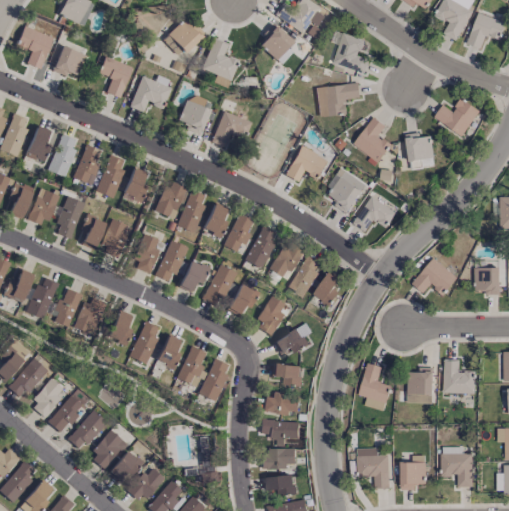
[(95,4),(86,0),(62,0),(56,14),(84,27),(95,4)]
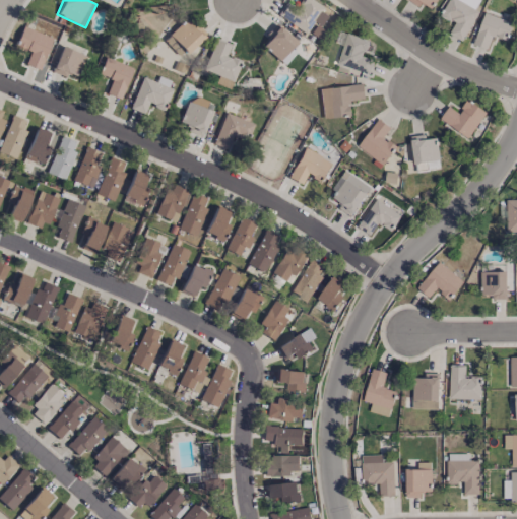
[(439,0),(409,0),(423,8),(425,4),(434,9),(439,0)]
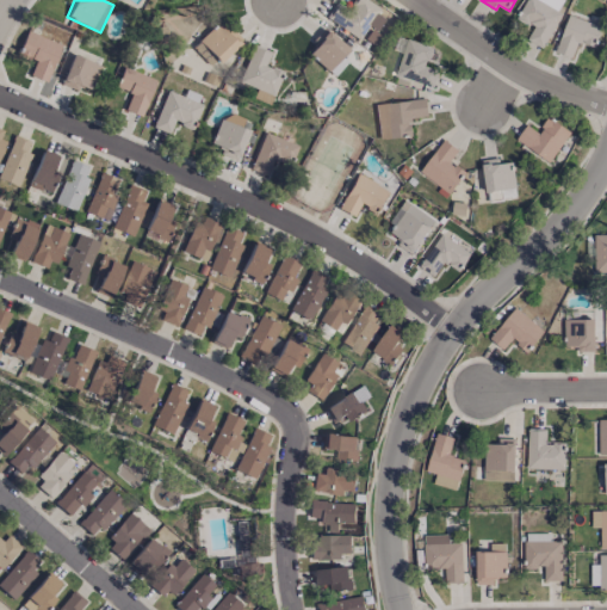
[(567,0),(530,0),(520,19),(537,28),(530,41),(546,49),(565,13),(562,11),(567,0)]
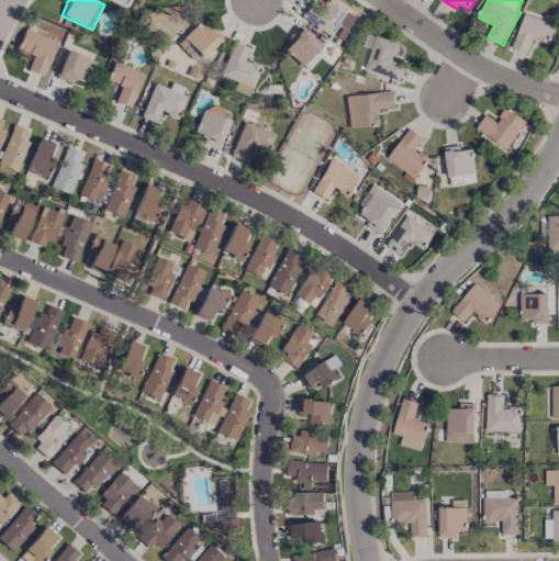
[(514,48),(529,54),(535,38),(550,45),(558,25),(527,14),(514,48)]
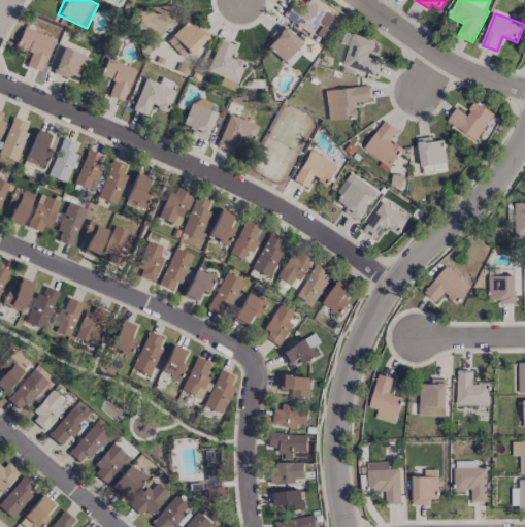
[(191,57),(209,38),(192,20),(169,41),(181,53),(184,50),(191,57)]
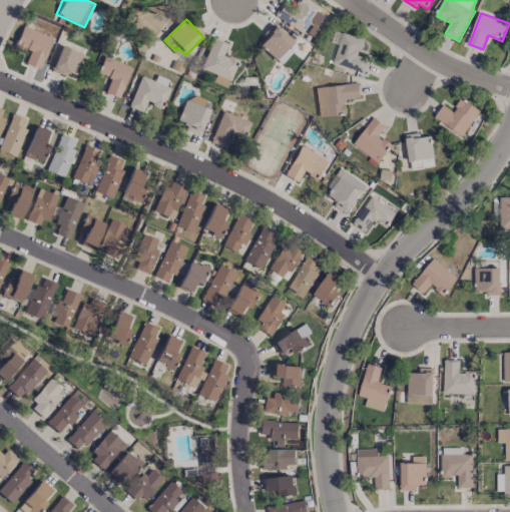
[(295,42),(275,24),(264,35),(268,39),(262,46),(278,61),(295,42)]
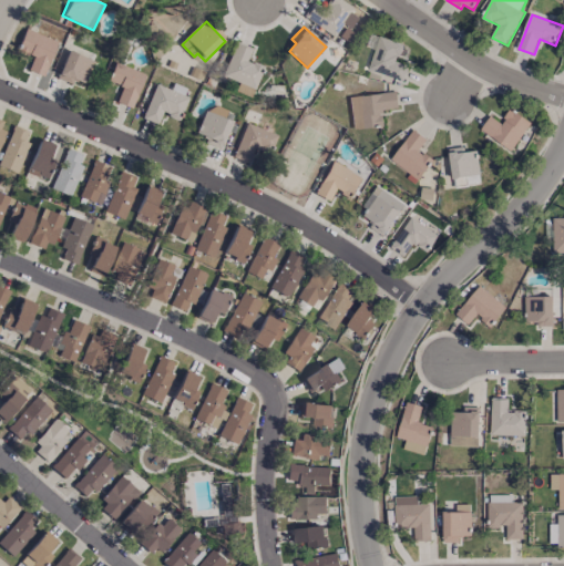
[(20,51),(37,59),(31,71),(45,78),(60,42),(29,30),(20,51)]
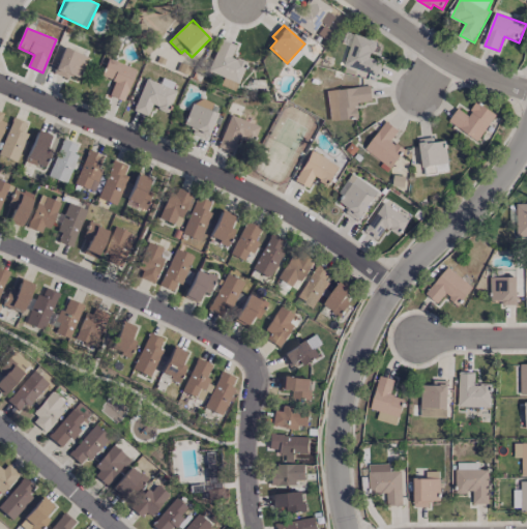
[(346,65),(379,76),(383,61),(374,58),(379,40),(355,34),(346,65)]
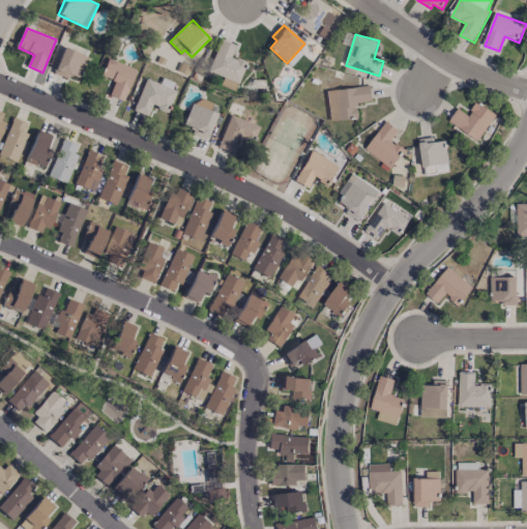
[(239,84),(249,63),(233,57),(237,46),(223,39),(209,71),(239,84)]
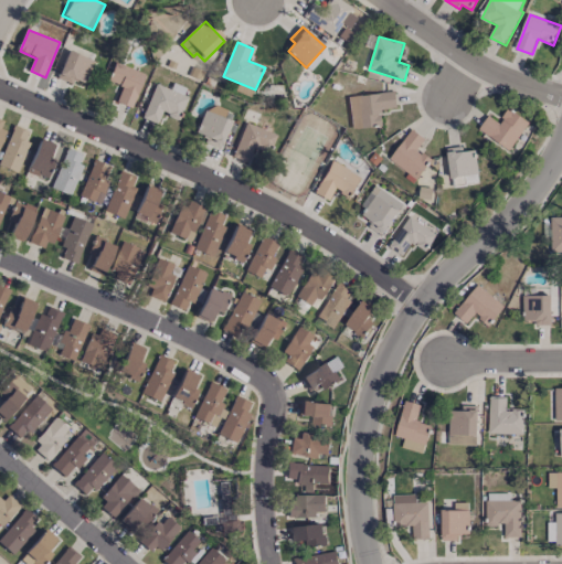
[(78,82),(86,85),(96,62),(70,51),(59,78),(76,86),(78,82)]
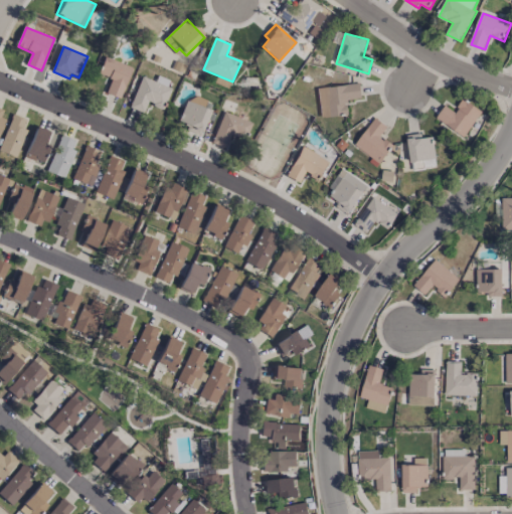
[(296,51),(290,47),(280,61),(285,65),(296,51)]
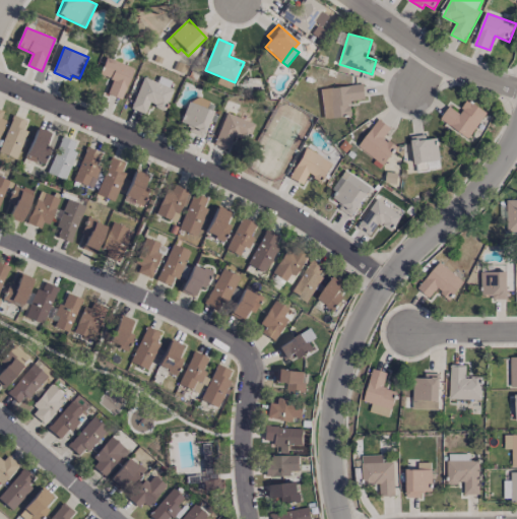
[(124,100),(135,68),(107,58),(102,76),(114,80),(109,95),(124,100)]
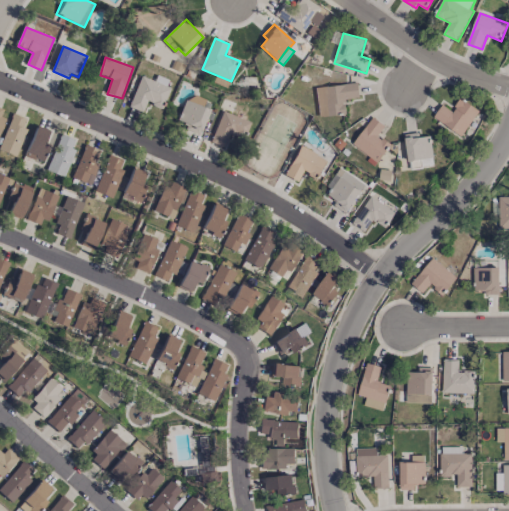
[(157,81),(143,76),(131,107),(145,112),(148,104),(163,109),(173,81),(159,76),(157,81)]
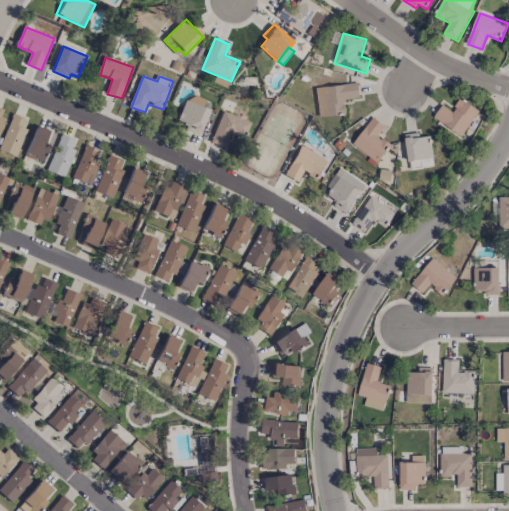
[(348,115),(347,99),(362,98),(361,84),(317,87),(319,117),(348,115)]
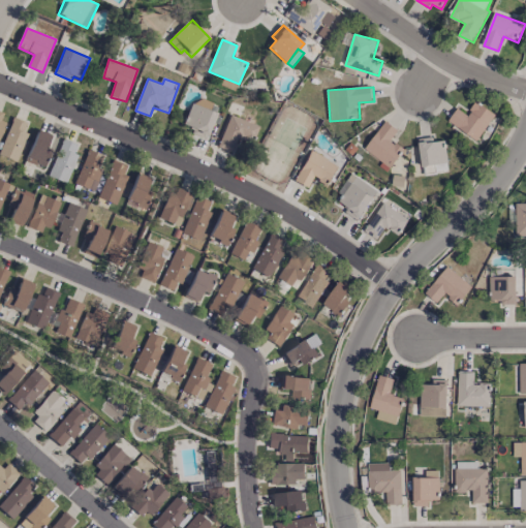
[(220,106),(204,99),(202,106),(194,103),(184,125),(195,129),(193,133),(206,140),(220,106)]
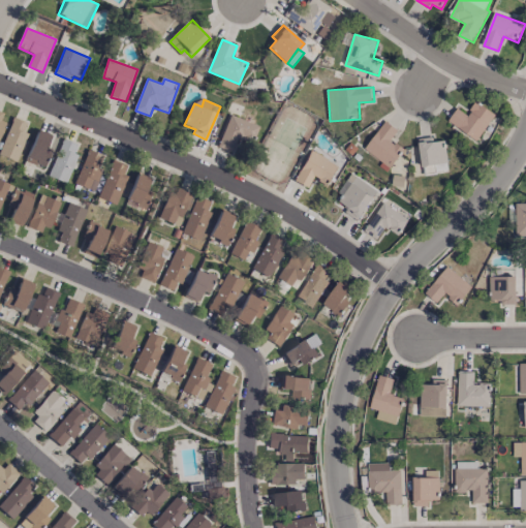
[(478,142),(497,114),(478,101),(469,115),(459,107),(450,121),(478,142)]
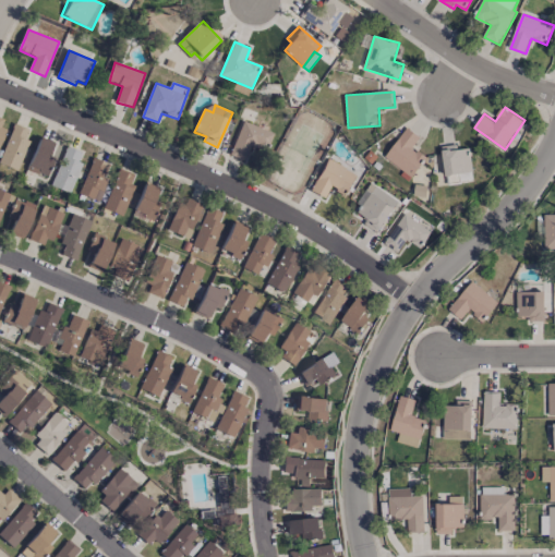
[(0,149),(9,131),(2,128),(5,120),(0,118),(0,149)]
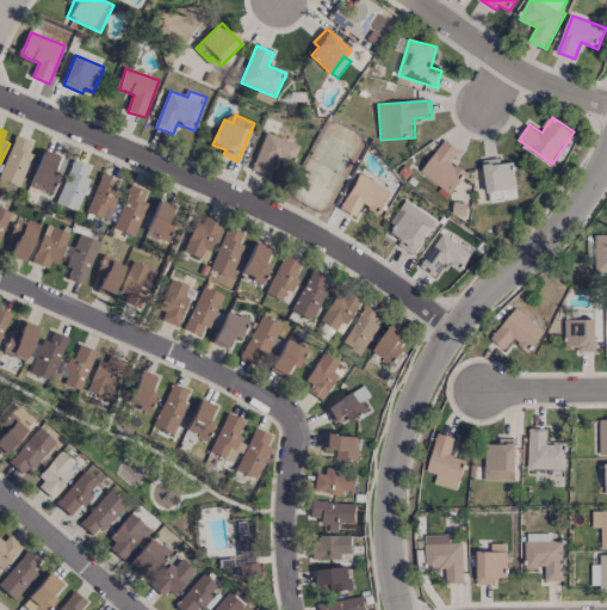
[(253,171),(270,177),(276,161),(292,168),(301,146),(267,134),(253,171)]
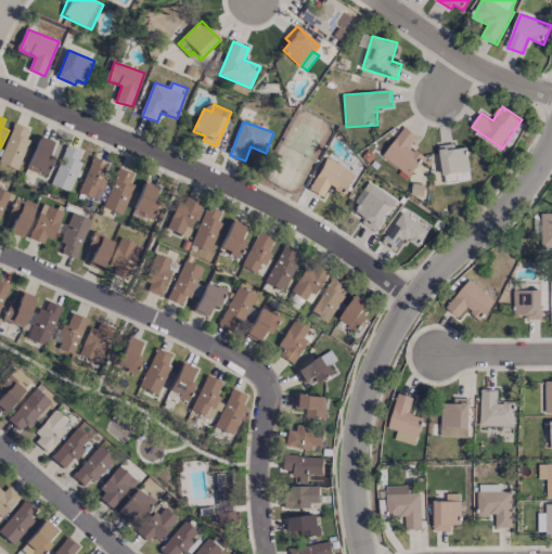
[(27,139),(30,129),(15,124),(0,163),(20,171),(31,141),(27,139)]
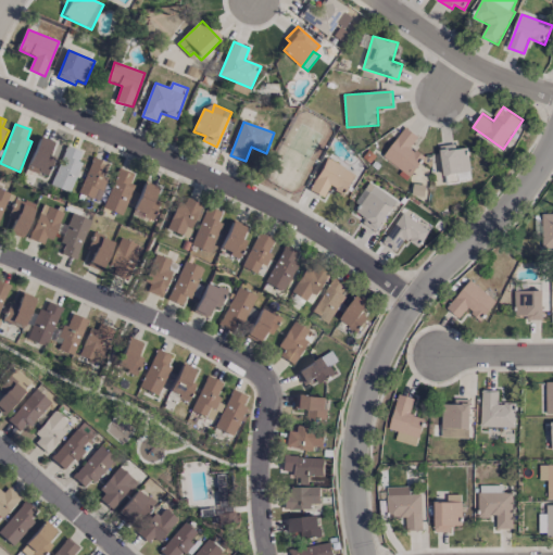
[(426,156),(413,147),(420,137),(407,127),(386,156),(412,176),(426,156)]
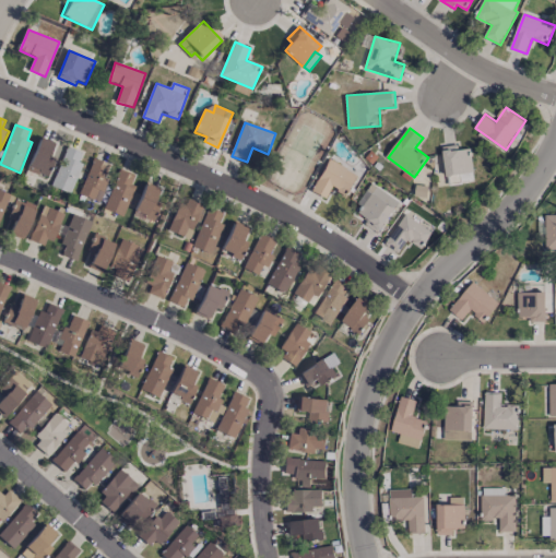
[(55,143),(39,139),(30,171),(49,178),(56,158),(50,156),(55,143)]
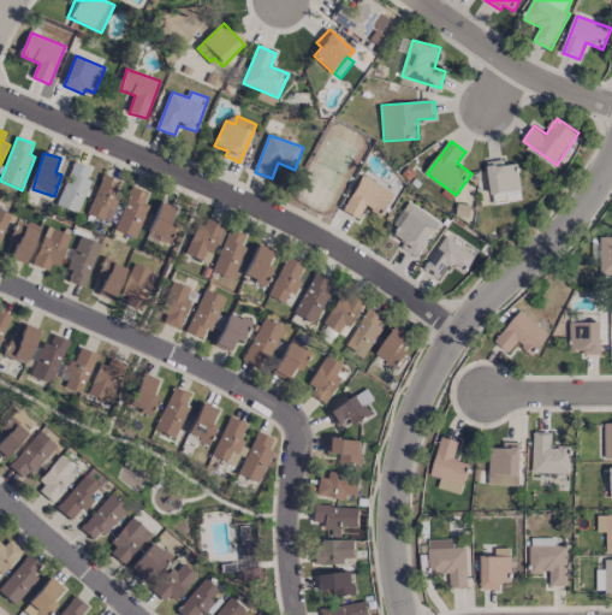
[(492,193),(523,190),(521,164),(507,165),(507,160),(489,161),(492,193)]
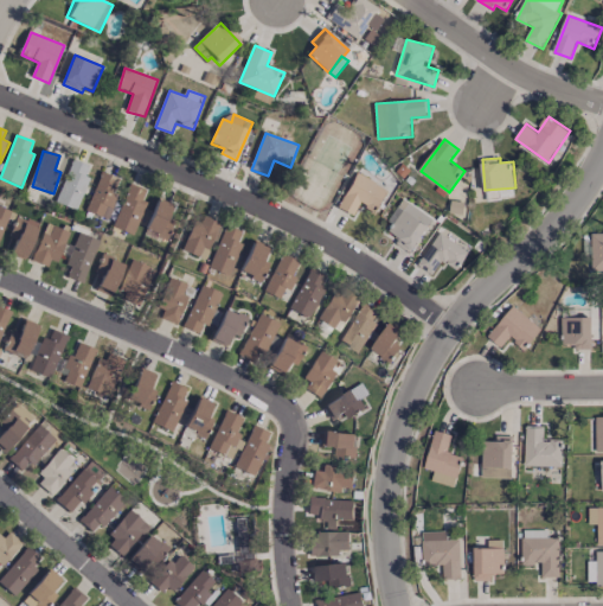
[(57,203),(78,211),(91,178),(87,177),(90,166),(75,160),(57,203)]
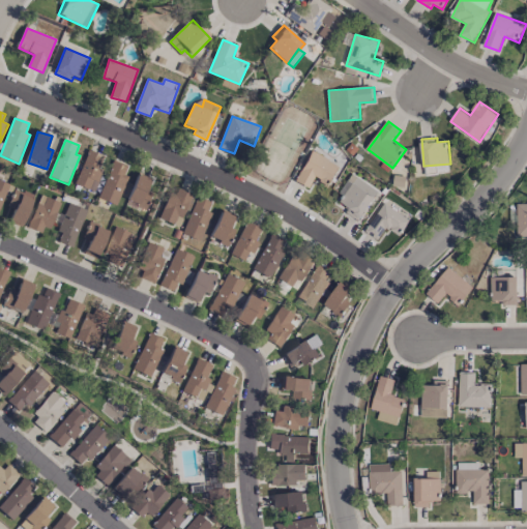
[(108,156),(88,150),(78,186),(97,192),(108,156)]
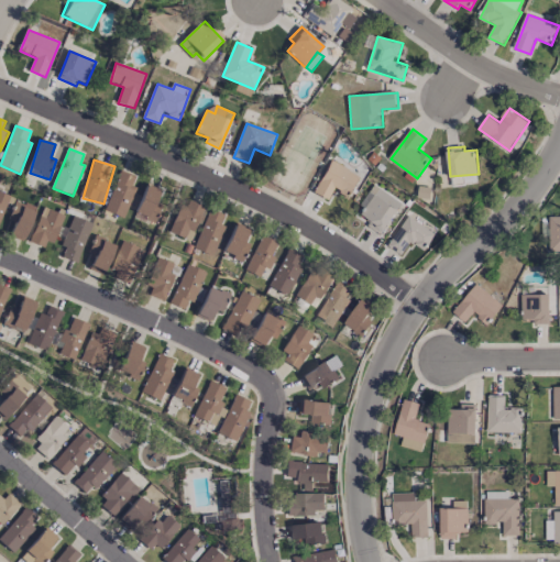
[(362,176),(331,161),(315,194),(329,201),(335,189),(351,198),(362,176)]
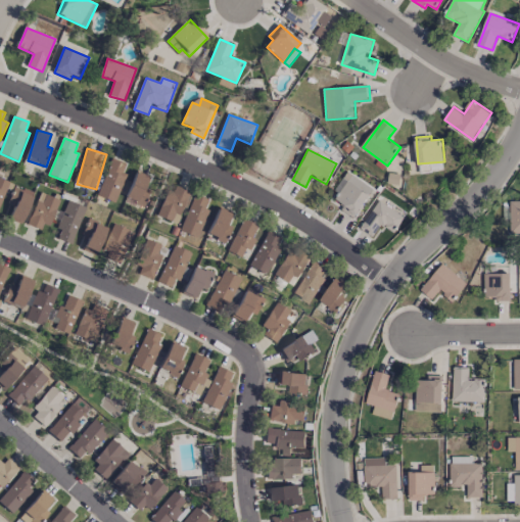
[(127,163),(111,158),(99,198),(117,203),(127,174),(125,173),(127,163)]
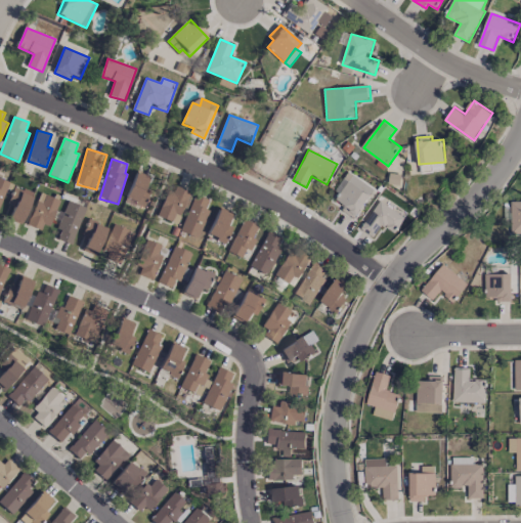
[(145,208),(153,190),(146,188),(150,178),(137,173),(126,200),(145,208)]
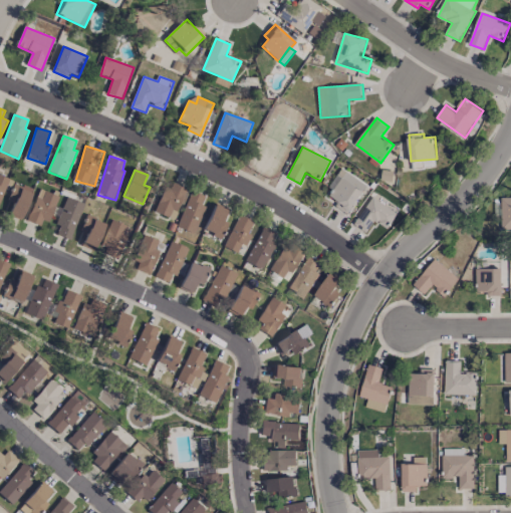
[(369,186),(344,170),(328,194),(340,202),(337,206),(350,215),(369,186)]
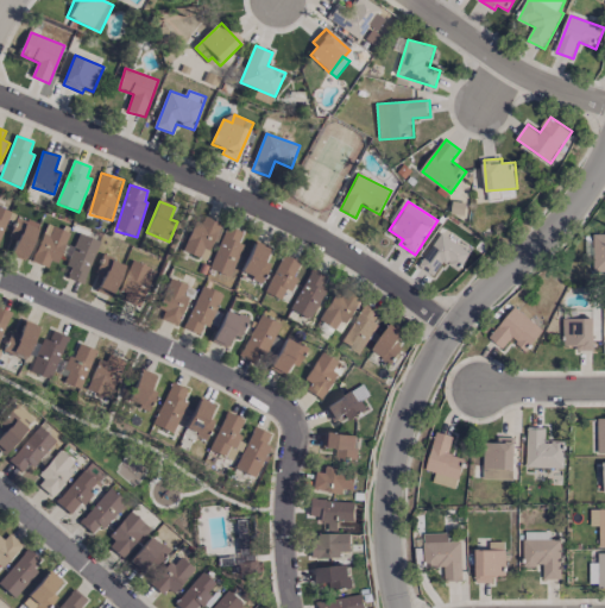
[(0,244),(6,226),(13,229),(19,214),(0,207),(0,244)]
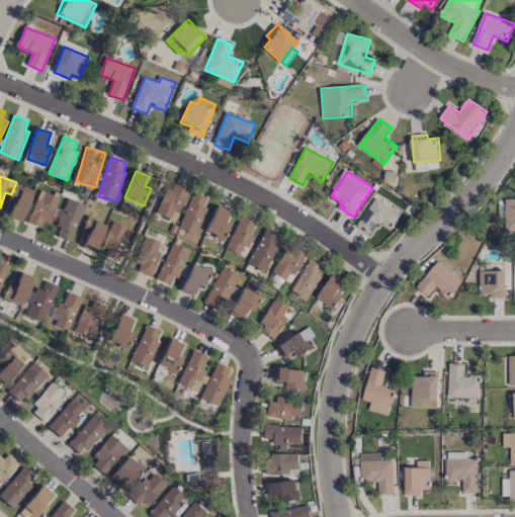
[(9,203),(14,204),(10,219),(24,223),(34,190),(15,185),(9,203)]
